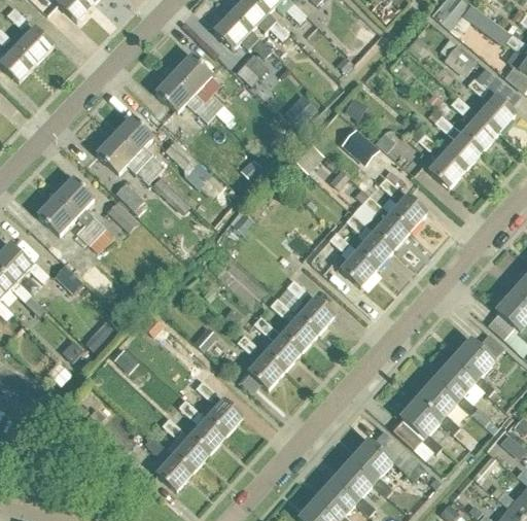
[(61,0),(57,4),(75,22),(93,3),(90,0),(61,0)]
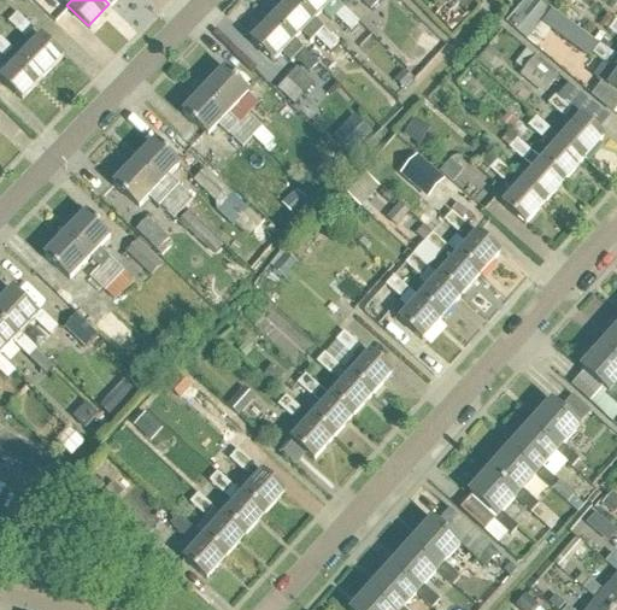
[(286,0),(271,16),(317,60),(318,59),(293,35),(301,28),(311,37),(315,33),(329,47),(338,39),(313,15),(313,16),(298,0),(286,0)]
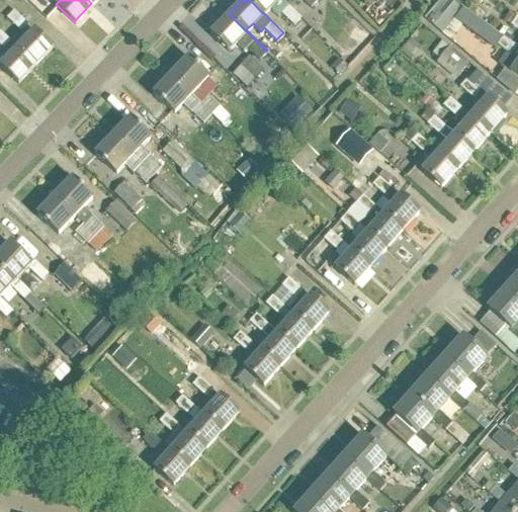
[(250,0),(263,13),(263,12),(270,5),(278,13),(281,10),(293,22),(300,15),(285,0),(250,0)]
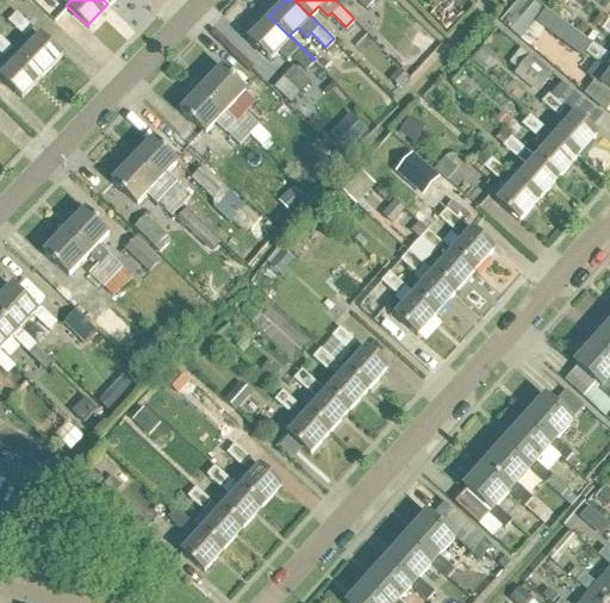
[(398,0),(388,8),(408,31),(428,14),(416,0),(398,0)]
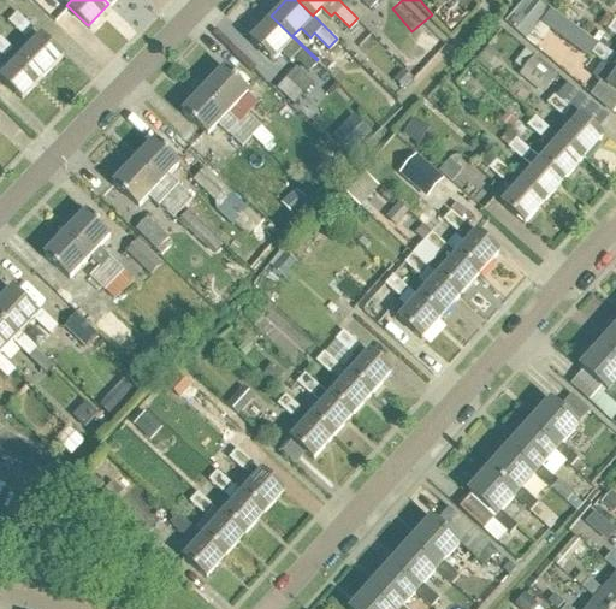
[(450,28),(468,10),(458,0),(442,0),(433,10),(450,28)]
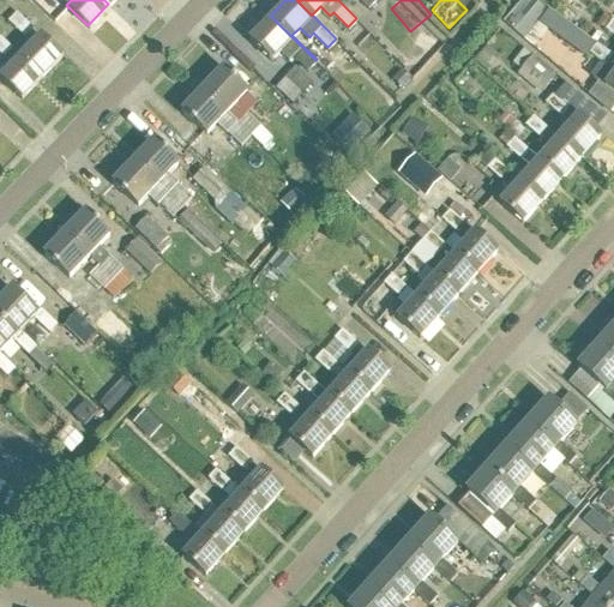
[(537,19),(548,7),(540,0),(519,0),(504,19),(524,36),(537,19)]
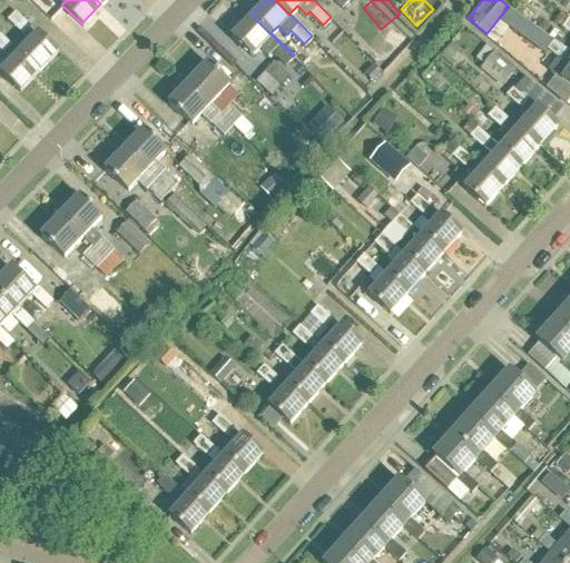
[(542,50),(552,36),(510,5),(509,7),(499,18),(542,50)]
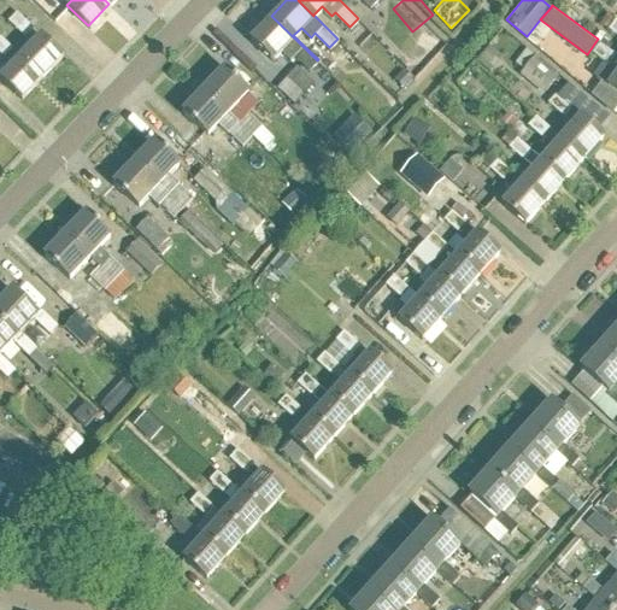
[(9,18),(7,18),(23,34),(33,24),(17,10),(9,18)]
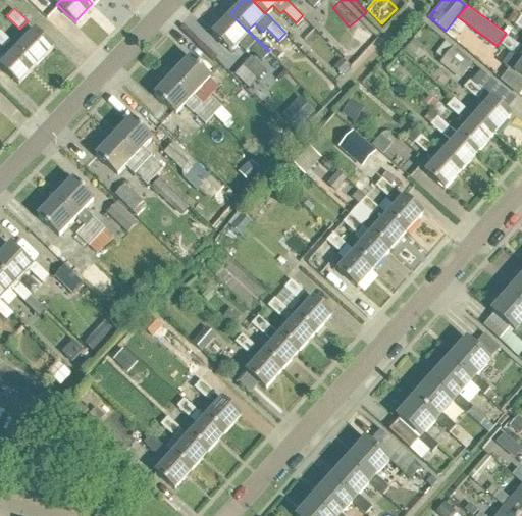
[(268,51),(229,13),(212,31),(229,49),(239,40),(244,46),(249,44),(262,57),(268,51)]
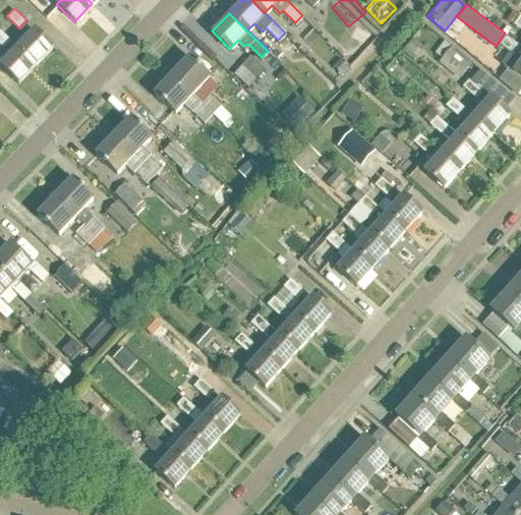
[(302,52),(313,62),(338,37),(327,25),(302,52)]
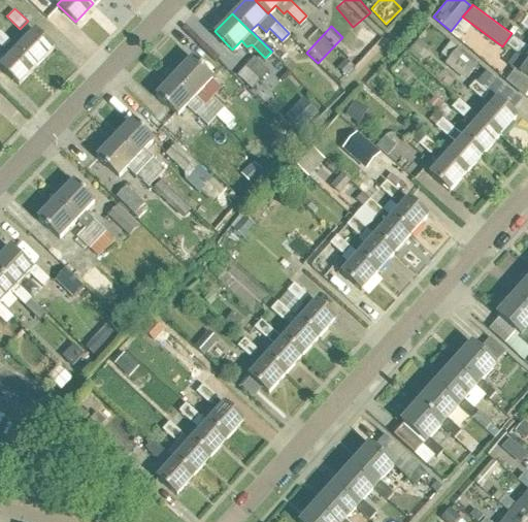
[(18,45),(17,46),(35,64),(53,45),(34,28),(18,45)]
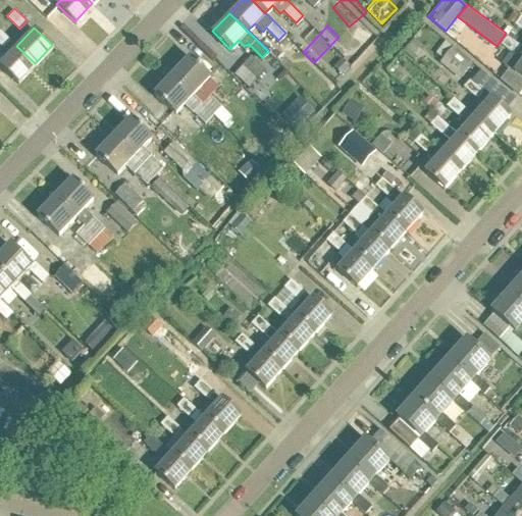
[(0,30),(0,44),(4,48),(11,40),(0,30)]
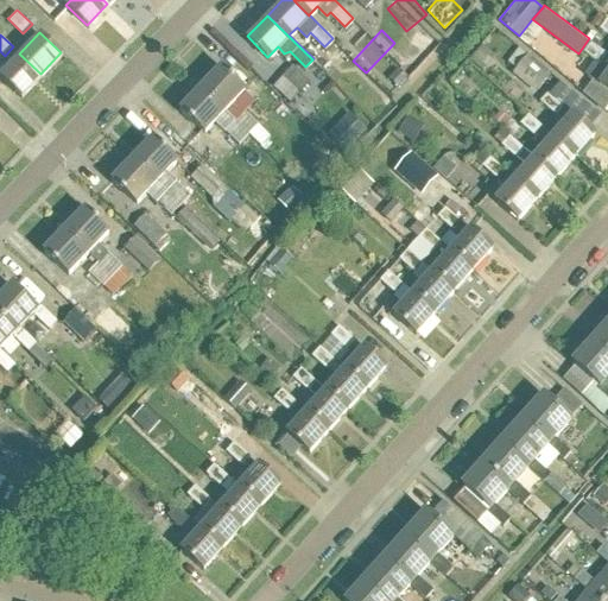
[(607,51),(590,38),(582,49),(597,59),(596,62),(594,61),(586,73),(591,77),(582,90),(605,108),(607,102),(607,51)]
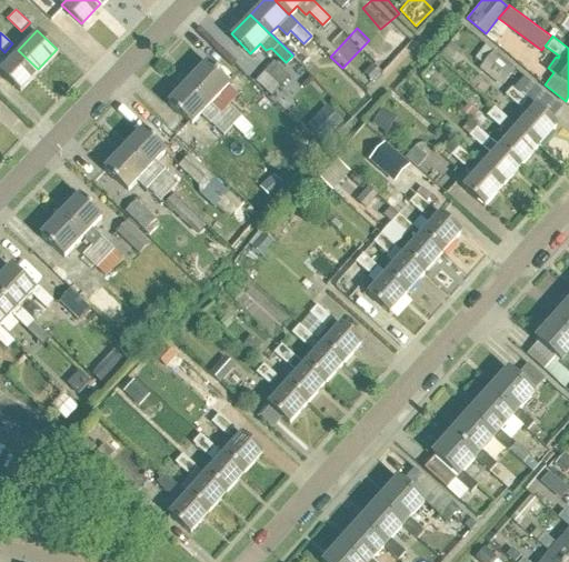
[(398,58),(417,64),(425,46),(405,39),(398,58)]
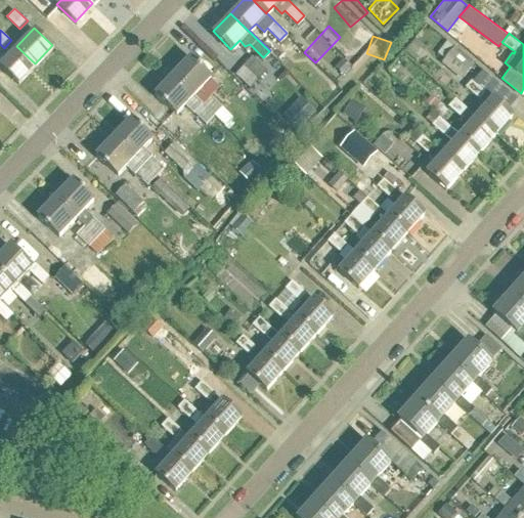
[(441,60),(462,77),(475,60),(455,44),(454,44),(448,39),(438,51),(444,56),(441,60)]
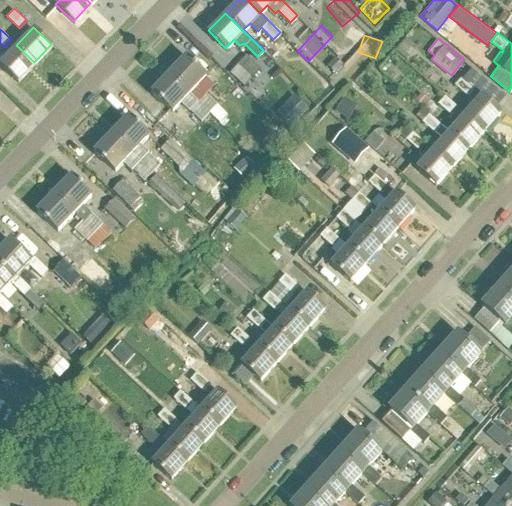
[(16,45),(0,61),(0,63),(17,80),(34,62),(16,45)]
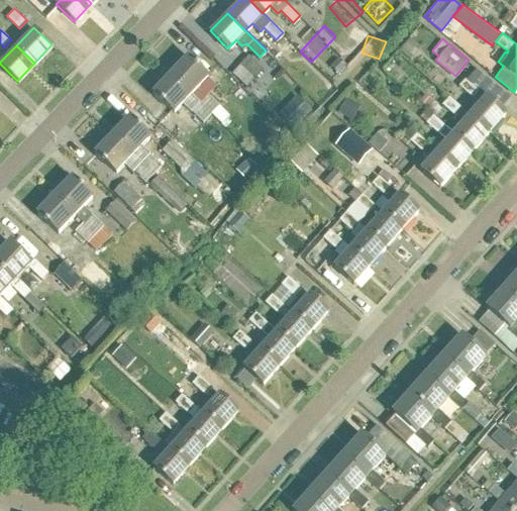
[(187,54),(170,73),(190,93),(191,92),(208,74),(187,54)]
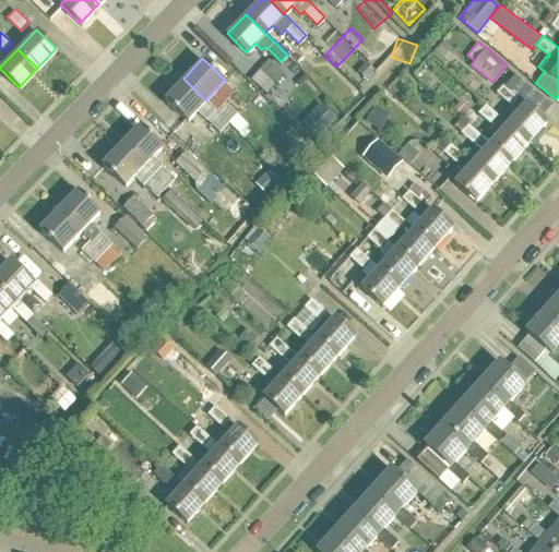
[(365,60),(356,70),(365,79),(373,69),(365,60)]
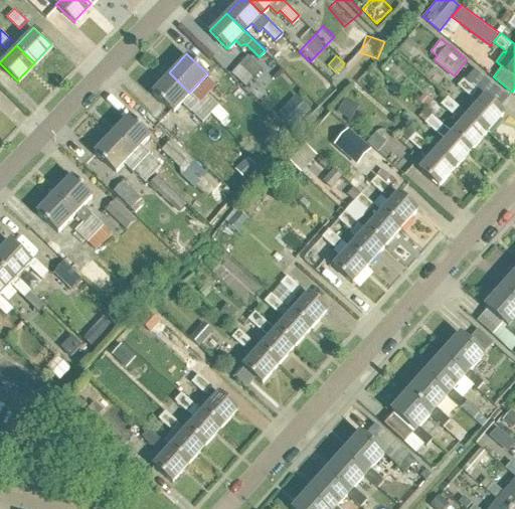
[(357,69),(373,88),(379,82),(363,64),(357,69)]
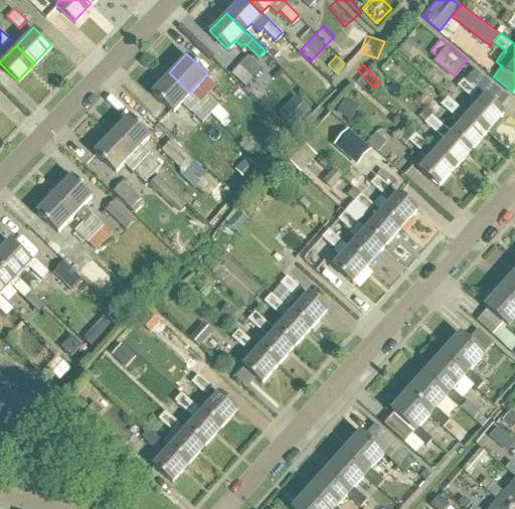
[(503,112),(498,107),(508,96),(474,67),(466,77),(464,75),(458,83),(470,95),(477,88),(485,95),(468,113),(487,130),(503,112)]
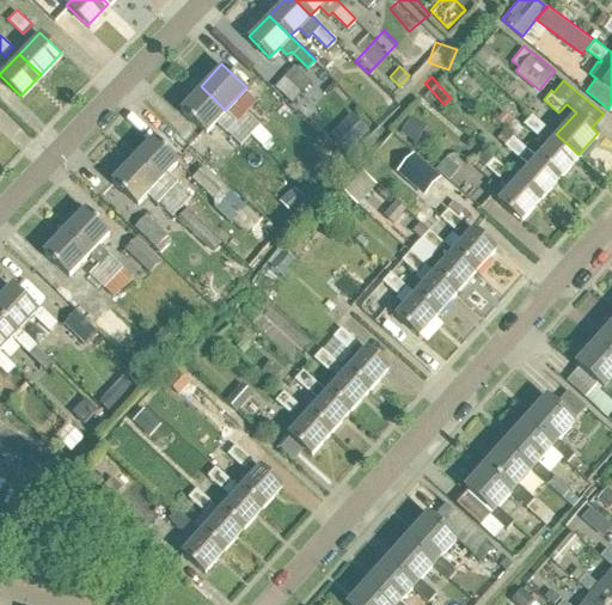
[(225,110),(201,86),(179,108),(189,116),(204,132),(215,120),(226,130),(227,129),(240,142),(250,133),(234,118),(236,118),(226,109),(225,110)]
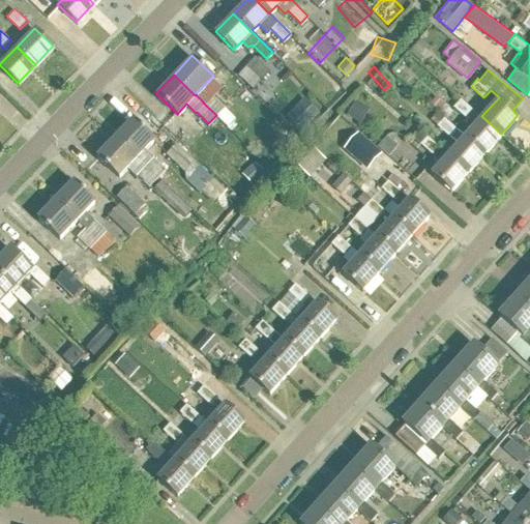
[(212,93),(204,103),(203,103),(216,115),(225,106),(212,93)]
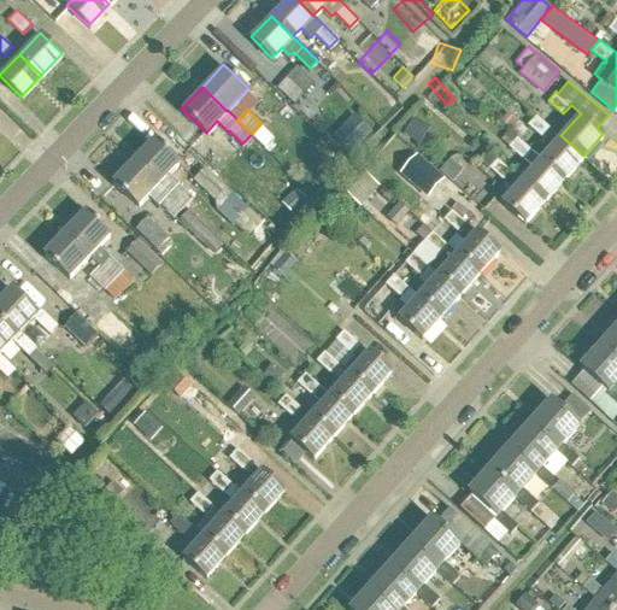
[(511,125),(518,118),(507,109),(500,116),(511,125)]
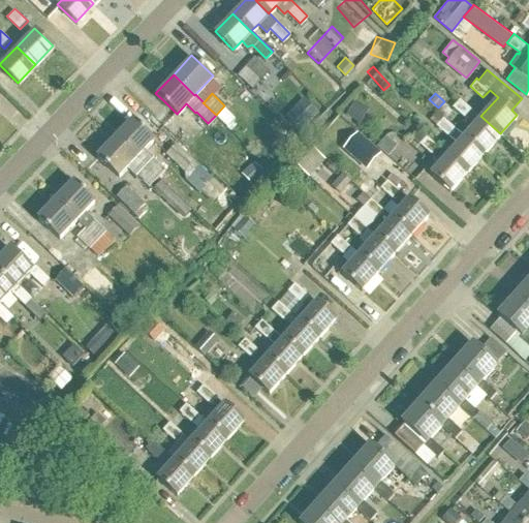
[(360,121),(369,104),(355,96),(346,113),(360,121)]
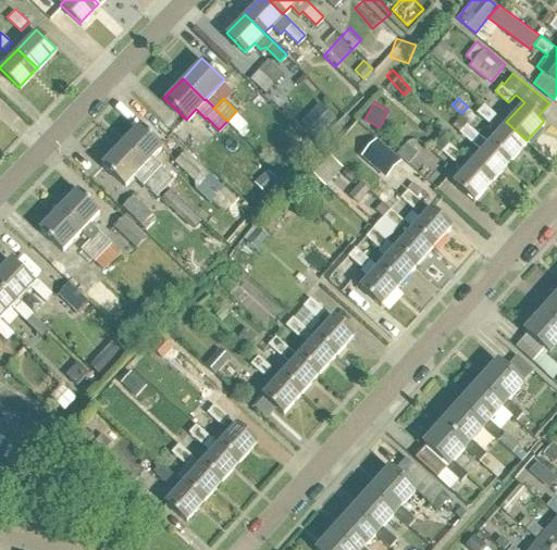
[(527,140),(506,122),(484,102),(477,110),(492,123),(492,122),(499,129),(489,141),(509,160),(527,140)]
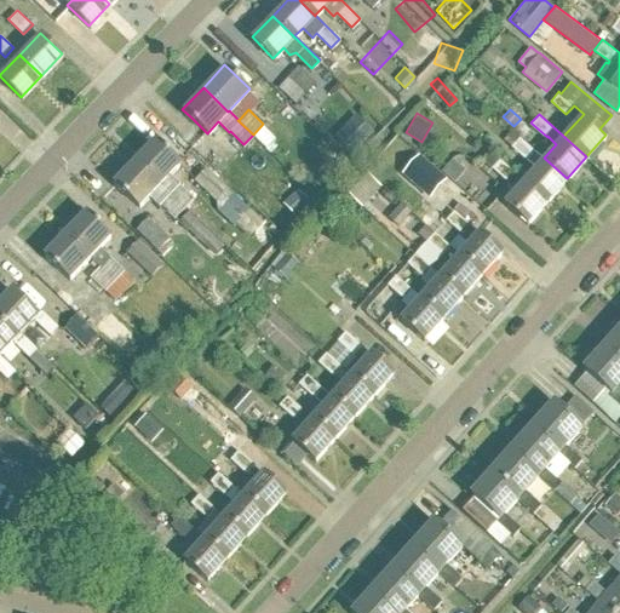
[(339,138),(352,152),(363,139),(350,127),(339,138)]
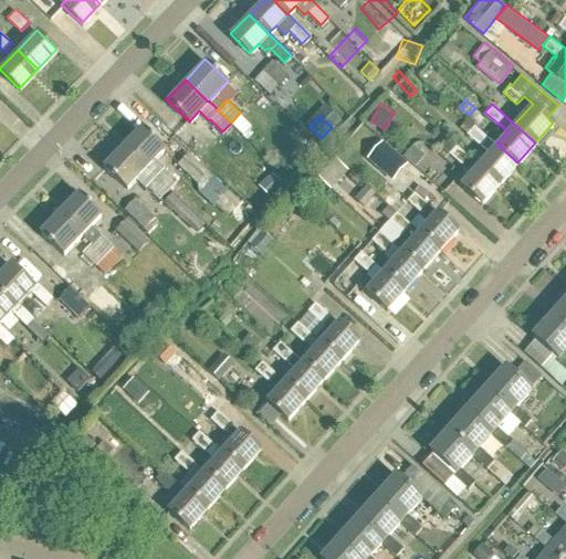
[(496,144),(474,124),(472,126),(465,120),(461,125),(468,130),(467,132),(489,153),(479,164),(500,182),(517,162),(496,144)]
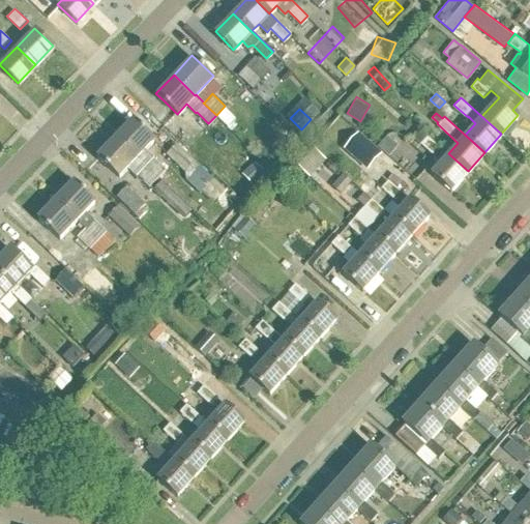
[(133,117),(114,137),(156,177),(166,168),(153,156),(153,155),(145,147),(154,138),(133,117)]
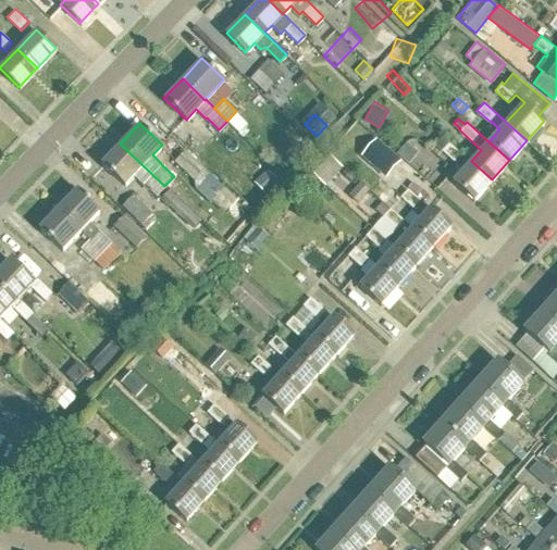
[(471,161),(440,133),(432,140),(456,162),(455,163),(463,170),(454,180),(473,199),(492,179),(471,161)]
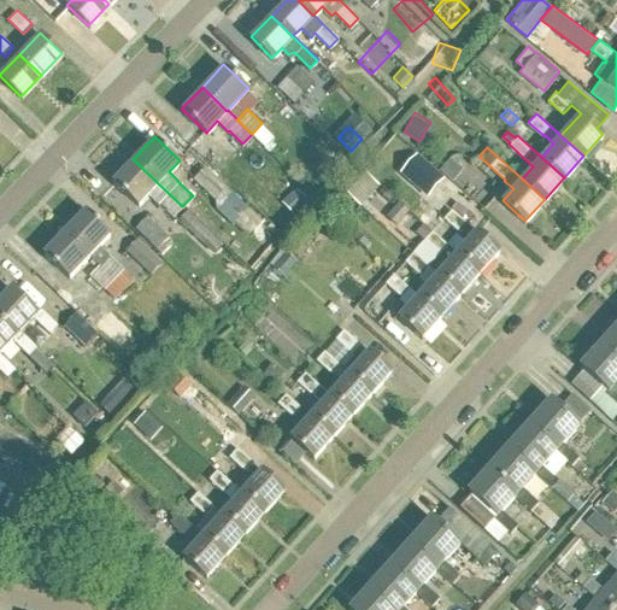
[(416,151),(399,170),(428,194),(445,175),(416,151)]
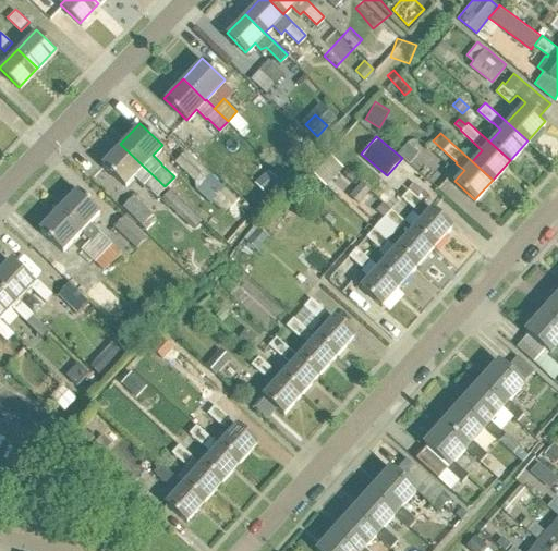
[(165,186),(120,144),(101,163),(124,185),(134,174),(143,184),(142,185),(148,190),(149,188),(157,195),(165,186)]
